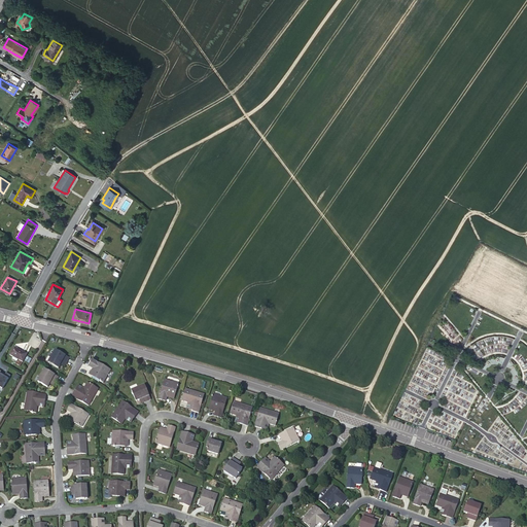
[(13,356),(11,359),(18,362),(19,360),(23,362),(27,355),(13,347),(9,354),(13,356)]
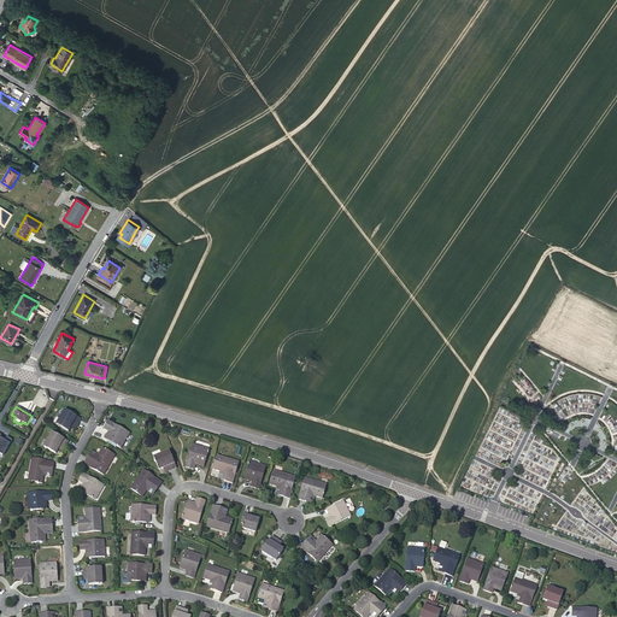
[(69,432),(71,427),(72,423),(77,427),(81,419),(64,410),(57,424),(69,432)]
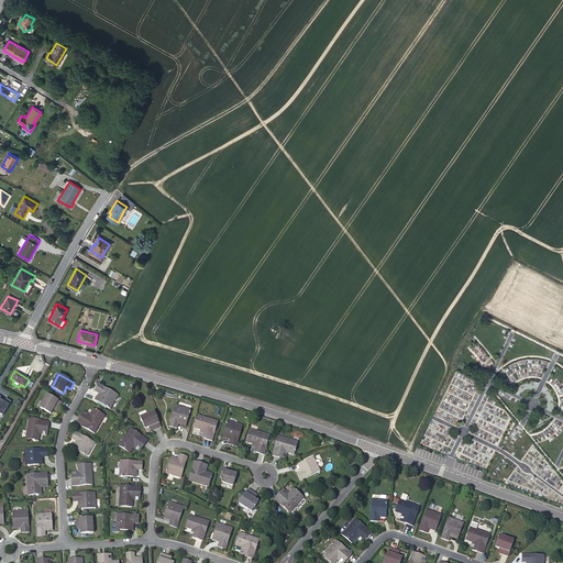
[(102,395),(98,400),(110,408),(118,395),(99,384),(95,390),(99,393),(102,395)]
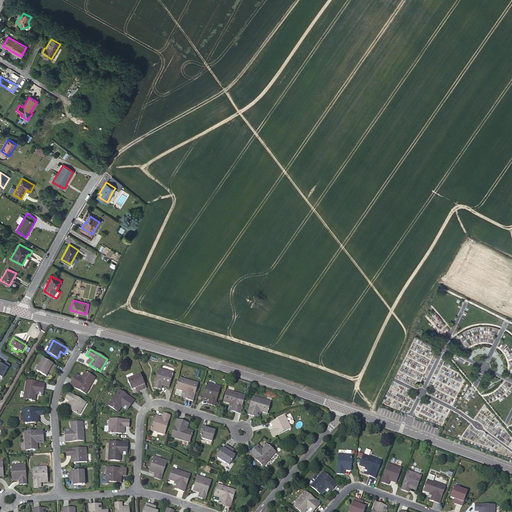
[(47,376),(49,373),(50,370),(53,372),(57,366),(43,359),(36,371),(47,376)]
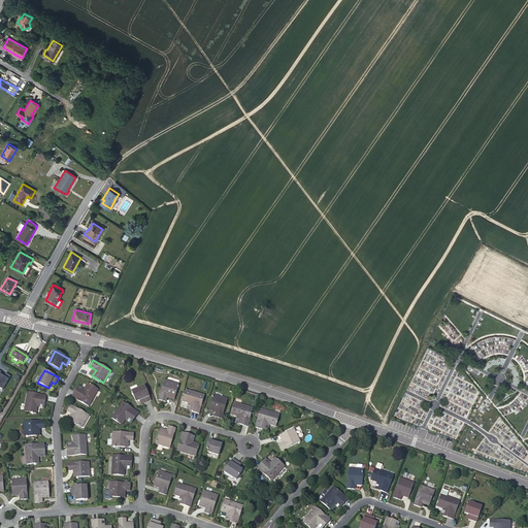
[(0,371),(0,389),(3,391),(10,377),(0,371)]
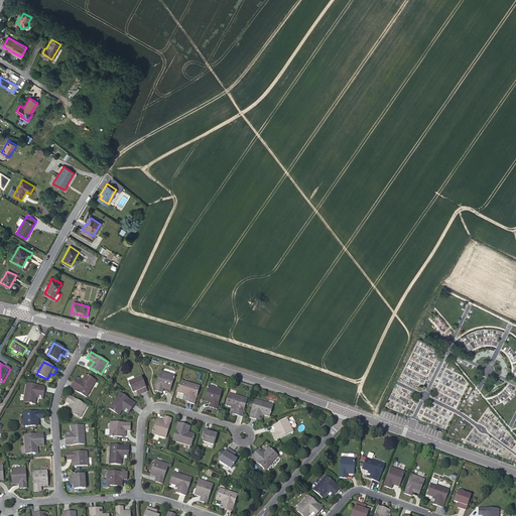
[(162,392),(163,388),(164,386),(171,388),(174,375),(161,371),(155,390),(162,392)]
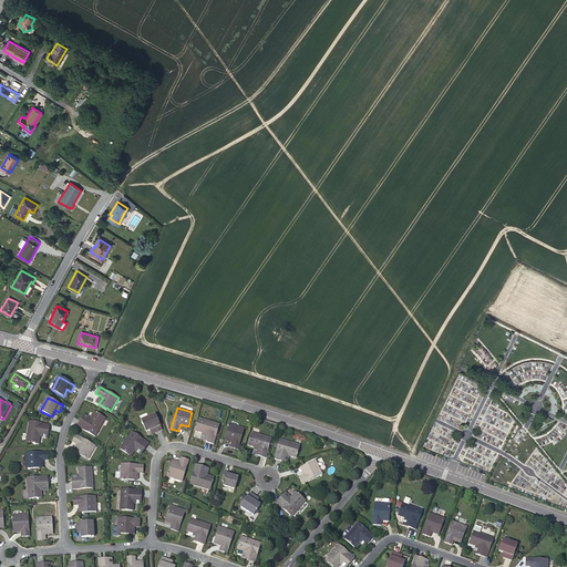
[(88,423),(81,420),(78,425),(95,435),(105,418),(94,411),(91,418),(88,423)]
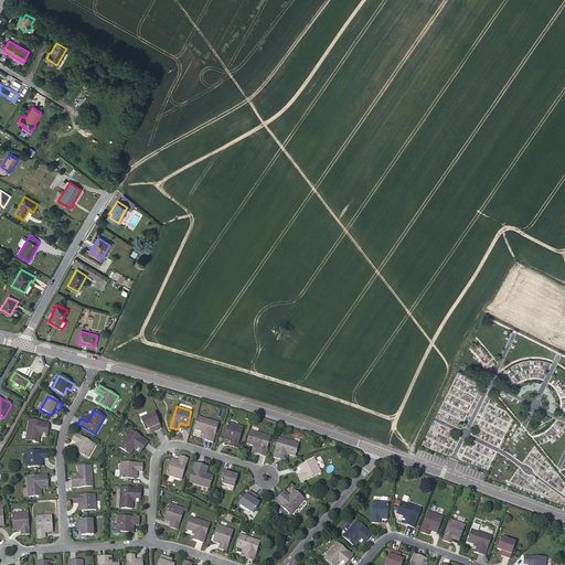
[(146,429),(149,428),(152,427),(155,430),(162,428),(155,412),(140,418),(146,429)]
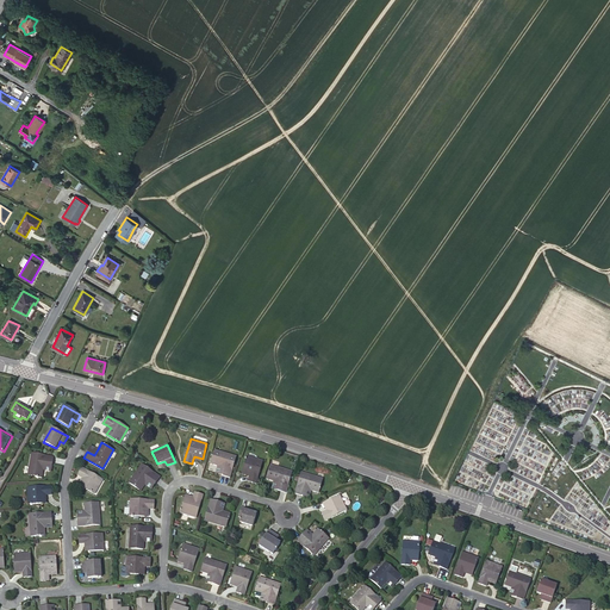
[(211,464),(218,465),(224,467),(222,474),(230,477),(236,455),(215,449),(211,464)]
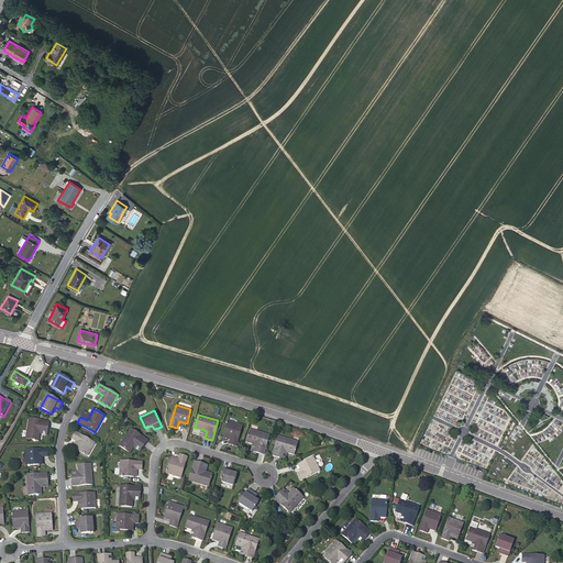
[(39,441),(40,433),(41,428),(47,429),(50,421),(30,418),(25,439),(39,441)]
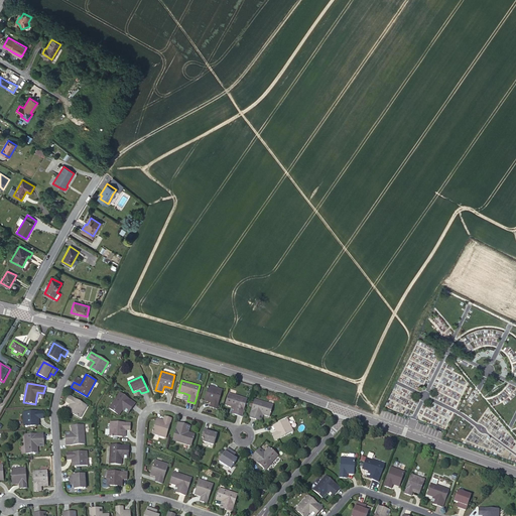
[(212,400),(211,402),(210,407),(217,409),(223,389),(210,385),(206,397),(212,400)]
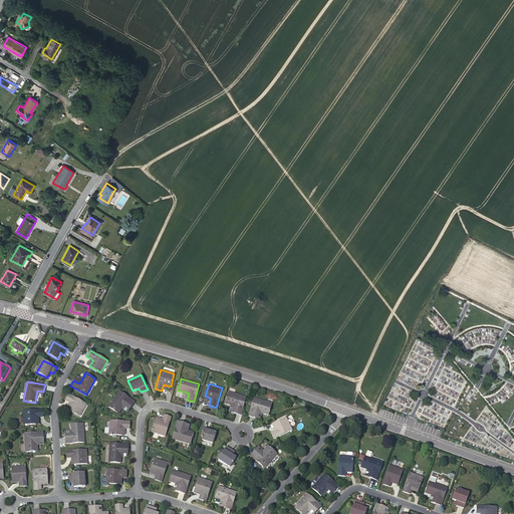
[(118,413),(122,408),(125,404),(131,407),(135,402),(119,391),(108,406),(118,413)]
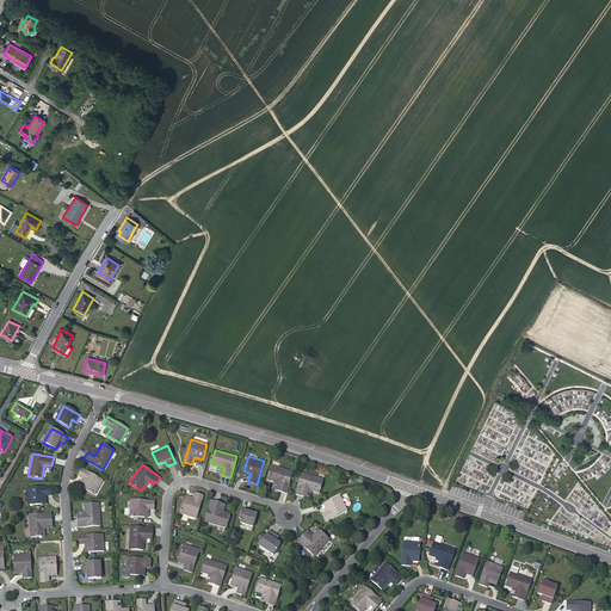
[(267,479),(276,481),(282,483),(279,491),(287,493),(292,471),(272,466),(267,479)]
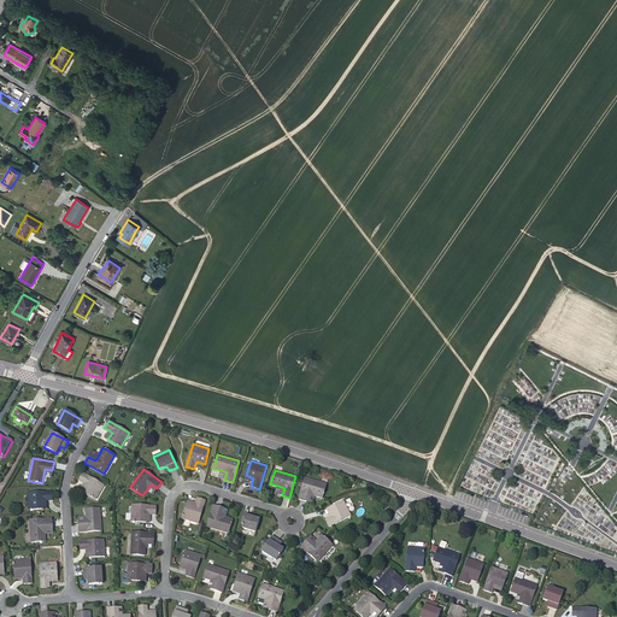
[(78,481),(83,483),(87,485),(82,491),(95,499),(104,485),(83,472),(78,481)]
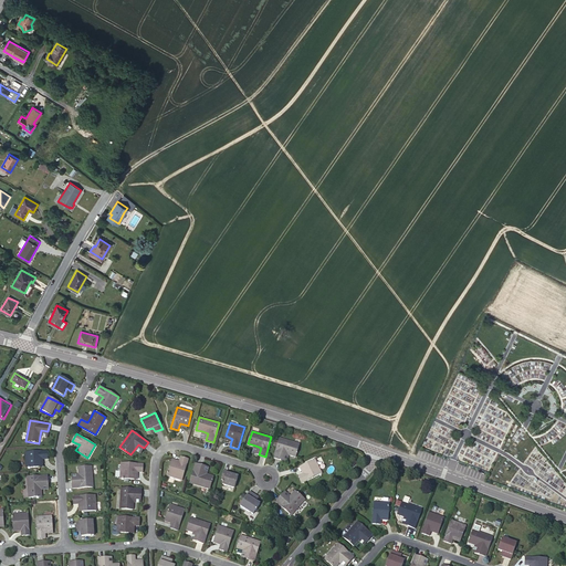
[(283,452),(289,454),(296,457),(300,443),(280,438),(274,458),(281,460),(283,452)]
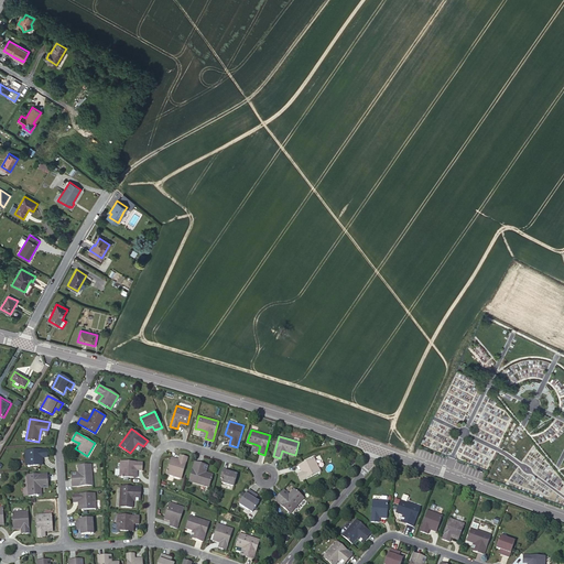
[(40,457),(43,458),(47,457),(47,449),(25,451),(26,466),(40,465),(40,457)]
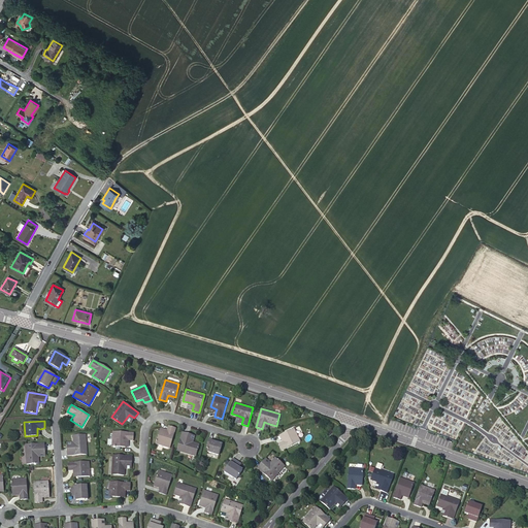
[(169,426),(167,430),(166,433),(160,431),(156,443),(170,448),(175,428),(169,426)]
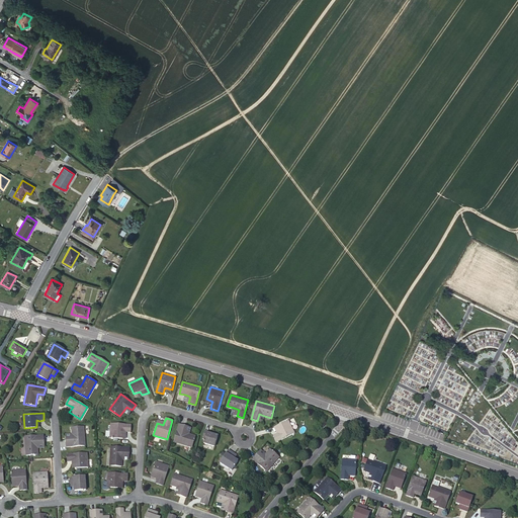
[(280,432),(277,434),(273,435),(276,442),(294,433),(288,420),(277,426),(280,432)]
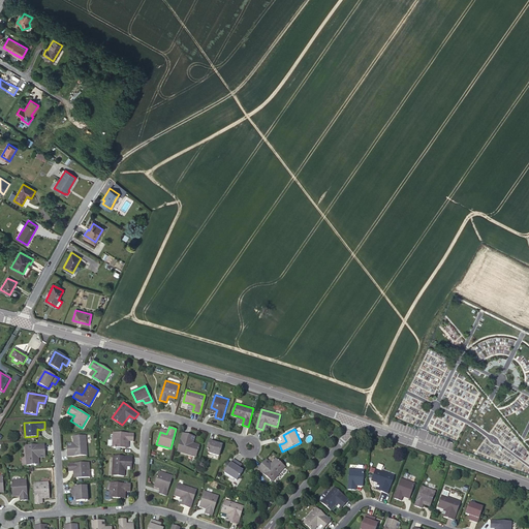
[(126,440),(129,440),(133,441),(134,433),(113,432),(113,446),(126,447),(126,440)]
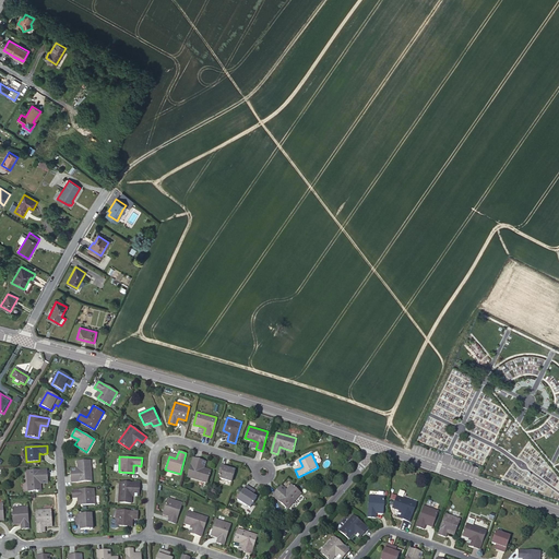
[(211,471),(203,468),(198,466),(200,460),(193,458),(187,476),(207,483),(211,471)]
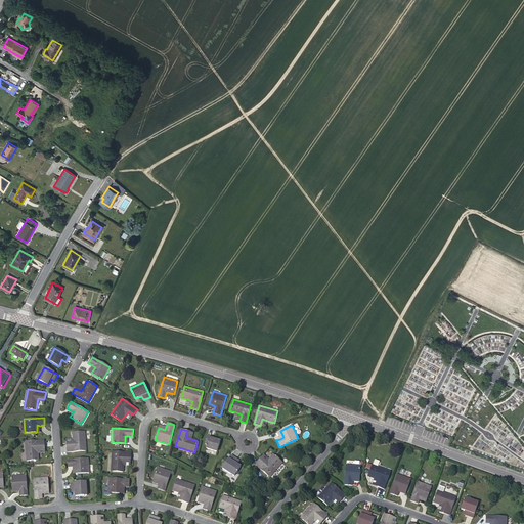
[(74,444),(67,445),(68,451),(86,450),(85,431),(73,432),(73,439),(74,444)]
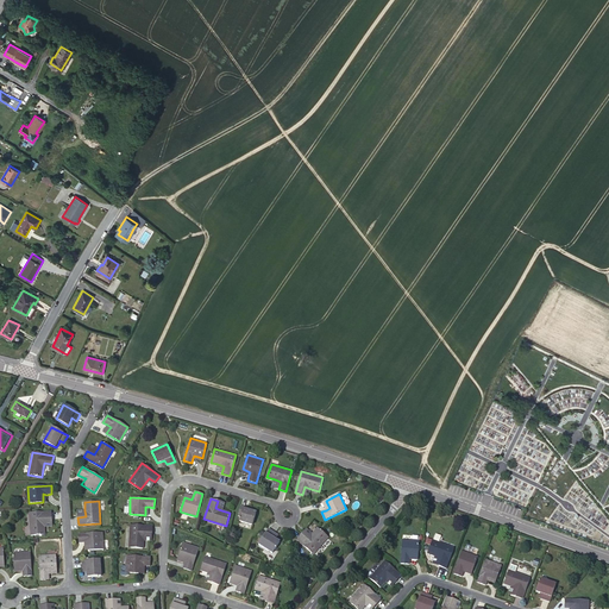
[(257,513),(255,512),(249,510),(249,508),(244,507),(242,515),(240,521),(252,526),(257,513)]
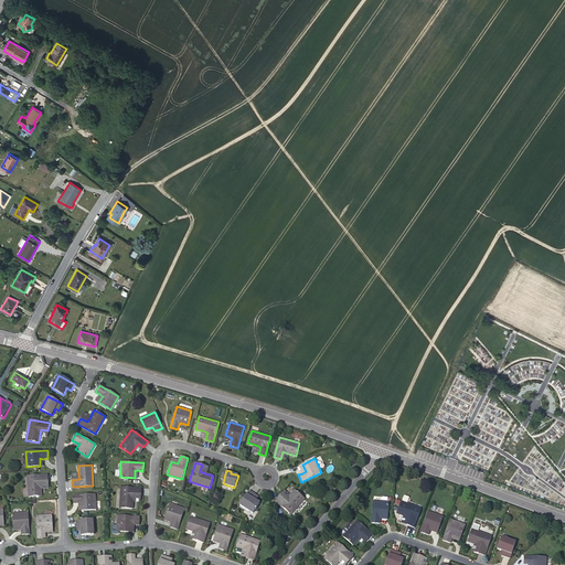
[(42,496),(41,489),(41,482),(48,482),(48,475),(28,476),(29,497),(42,496)]
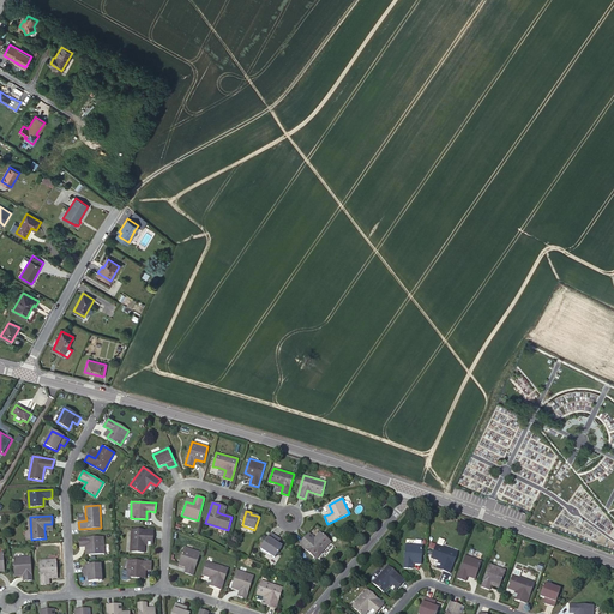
[(144,552),(145,545),(145,537),(154,539),(154,530),(131,529),(130,552),(144,552)]
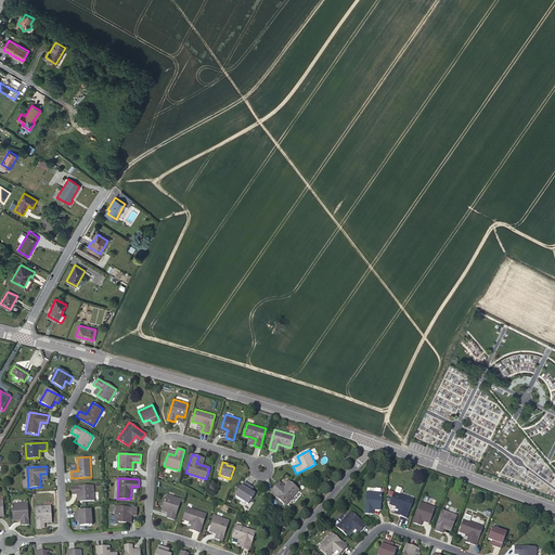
[(255,493),(252,491),(248,490),(252,486),(245,481),(235,497),(248,504),(255,493)]
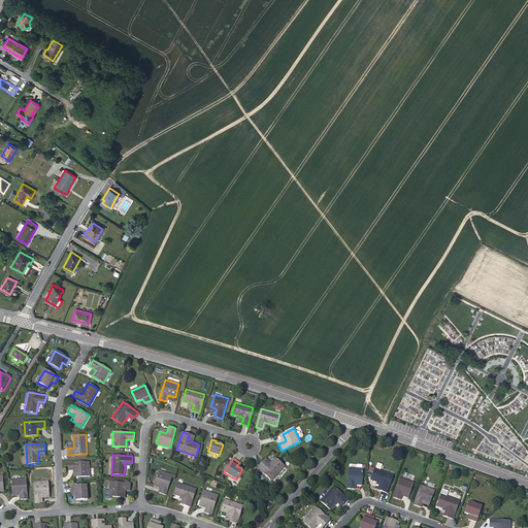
[(275,458),(270,463),(267,467),(262,463),(258,468),(272,481),(285,466),(275,458)]
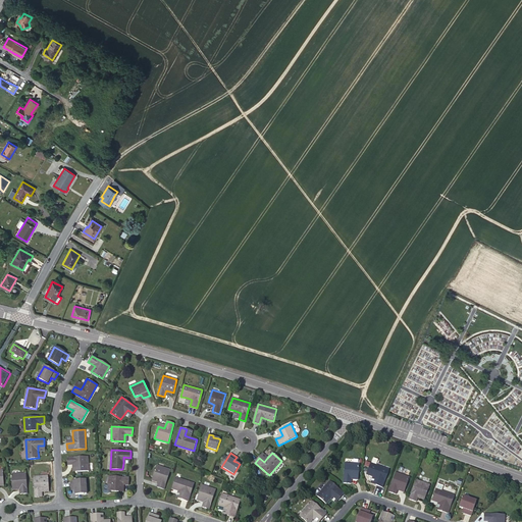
[(264,462),(267,458),(262,454),(259,458),(264,462)]
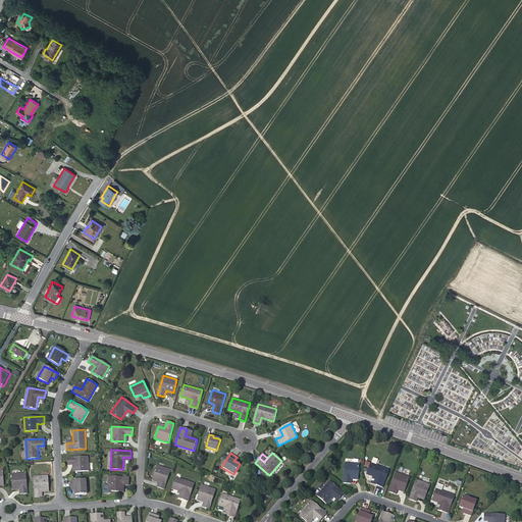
[(67,464),(72,465),(75,464),(75,471),(89,471),(88,457),(67,457),(67,464)]
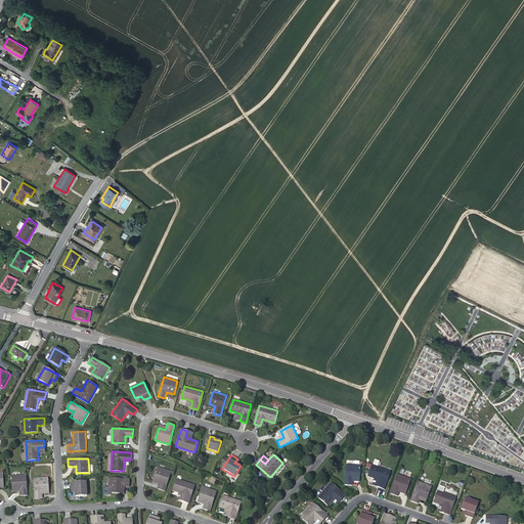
[(352,486),(352,481),(352,478),(359,479),(360,466),(347,465),(345,485),(352,486)]
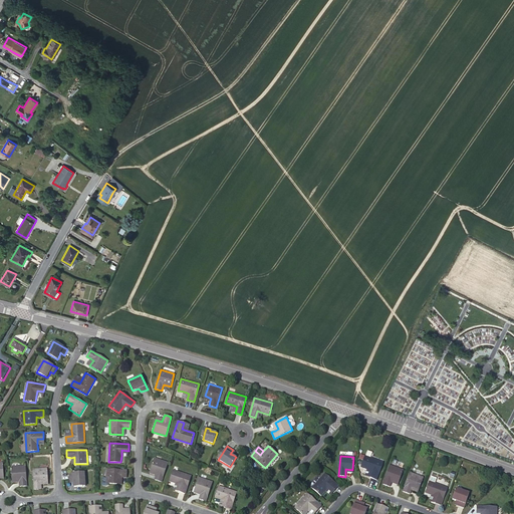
[(361,468),(367,471),(372,473),(370,478),(376,481),(382,463),(365,457),(361,468)]
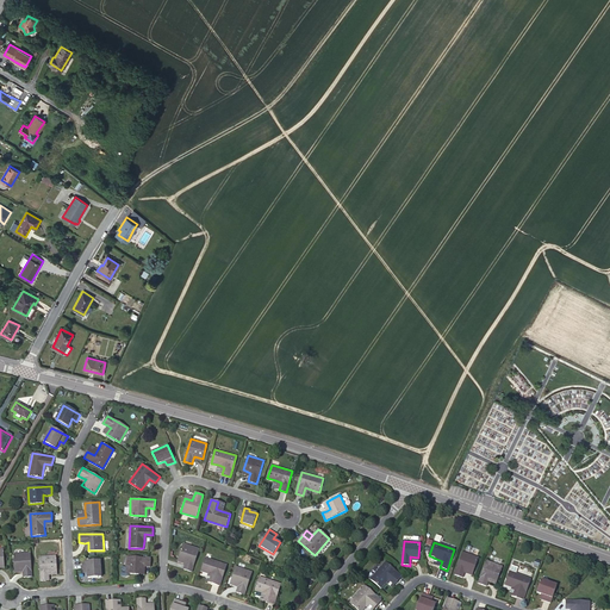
[(187,561),(186,564),(184,570),(192,572),(199,549),(184,543),(179,558),(187,561)]
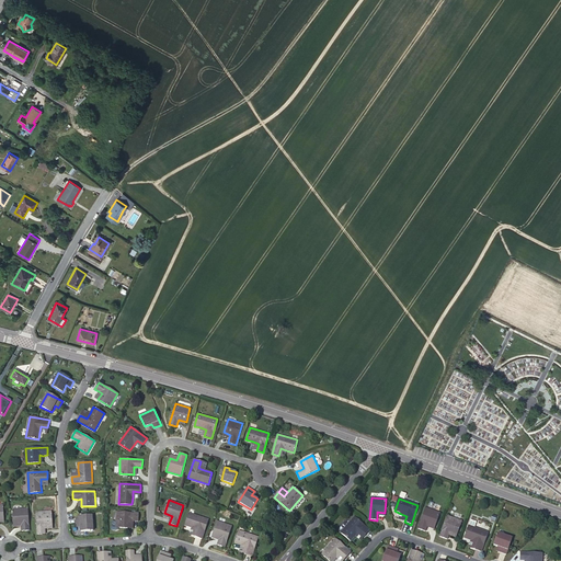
[(21,523),(21,526),(22,530),(30,530),(27,508),(12,510),(13,523),(21,523)]
